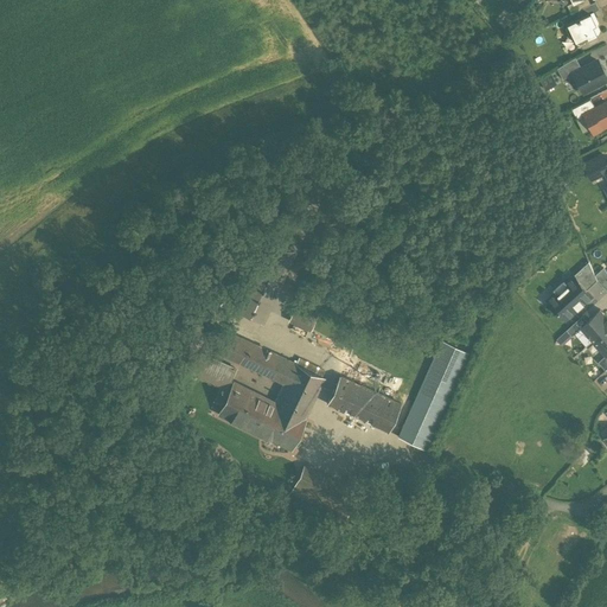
[(589,0),(577,0),(576,1),(575,0),(574,0),(570,2),(574,11),(582,7),(592,2),(589,0)]
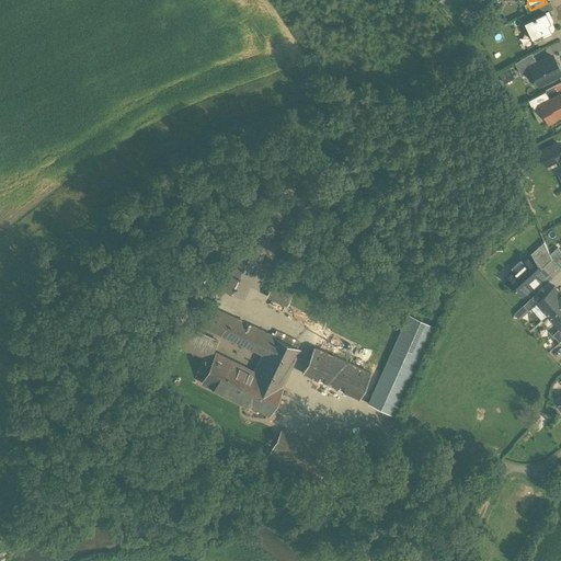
[(547,2),(538,7),(540,12),(548,9),(548,10),(553,7),(550,0),(547,2)]
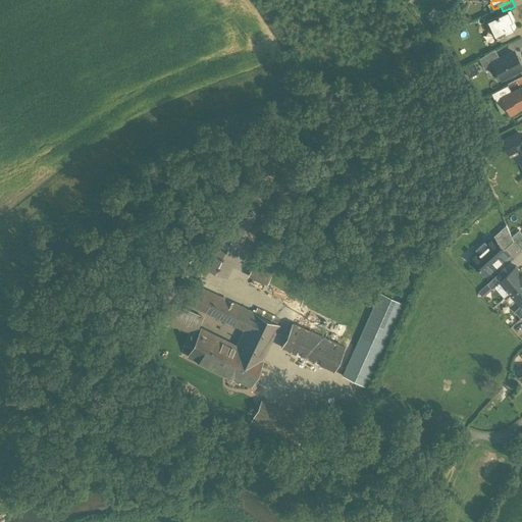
[(503,11),(488,19),(487,23),(490,31),(493,32),(496,37),(499,38),(504,36),(505,33),(514,29),(515,24),(512,15),(513,14),(510,9),(510,8),(503,11)]
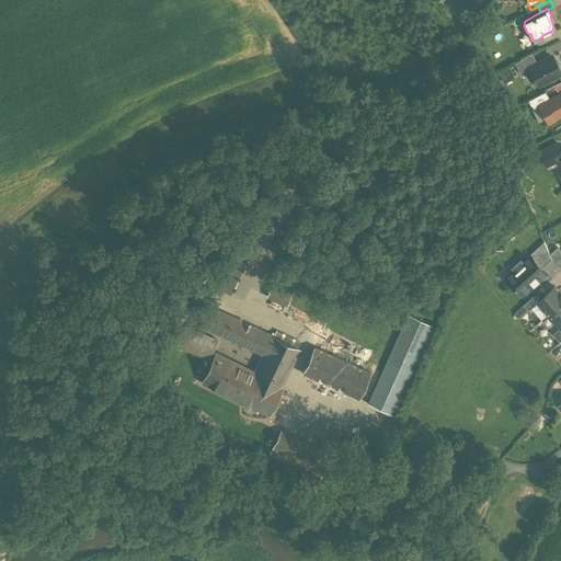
[(531,53),(522,58),(527,69),(529,68),(529,67),(537,64),(531,53)]
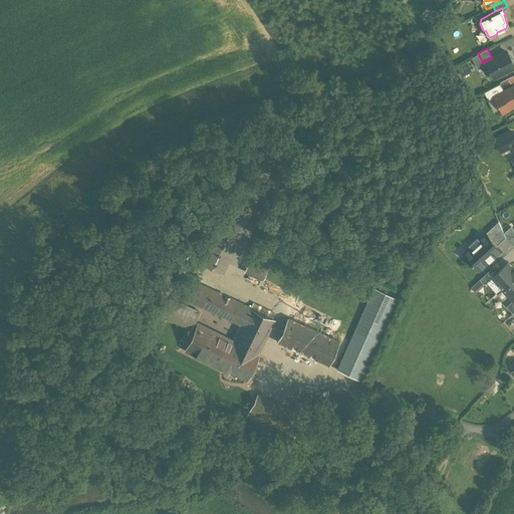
[(492,58),(485,61),(485,62),(493,77),(501,73),(501,74),(508,70),(508,69),(513,66),(505,51),(492,58)]
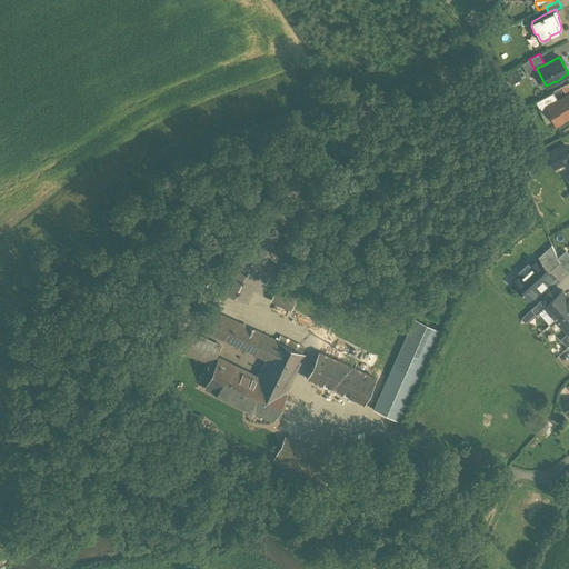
[(529,59),(521,63),(527,75),(535,70),(529,59)]
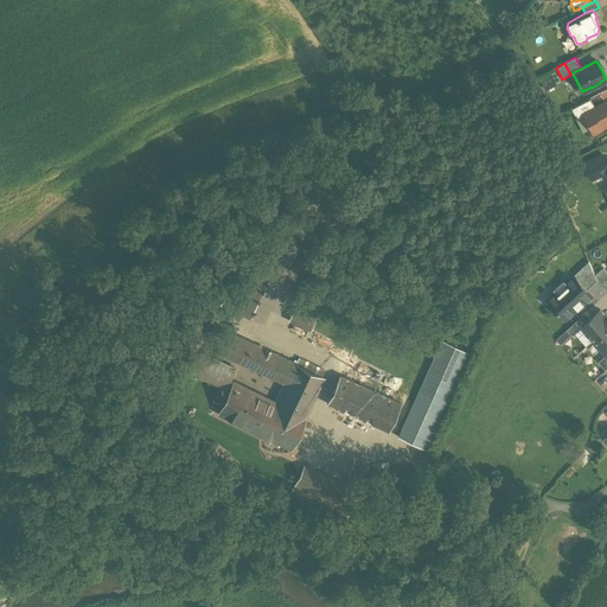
[(555,84),(550,74),(540,81),(544,89),(555,84)]
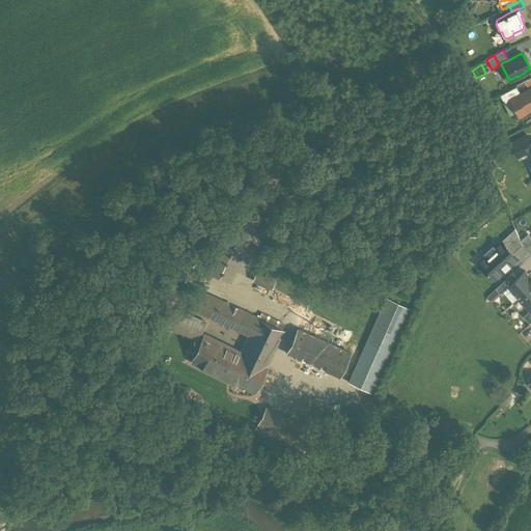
[(515,86),(499,94),(504,105),(510,101),(509,100),(520,94),(515,86)]
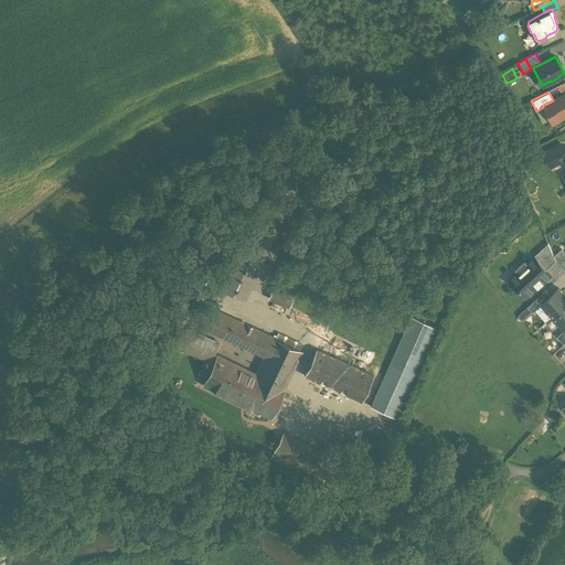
[(553,100),(542,106),(543,107),(552,124),(564,116),(564,95),(553,100)]
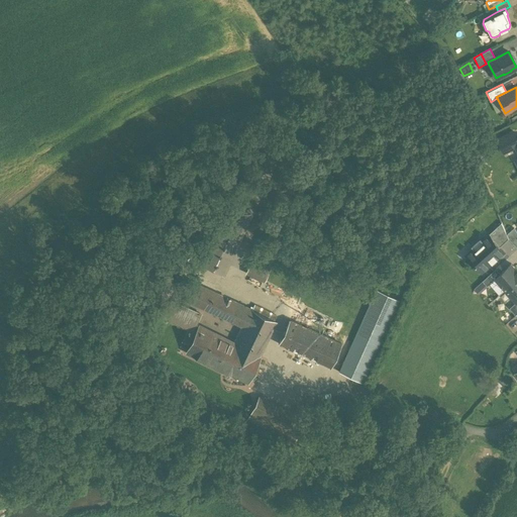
[(516,138),(513,131),(497,139),(504,152),(516,146),(516,145),(516,138)]
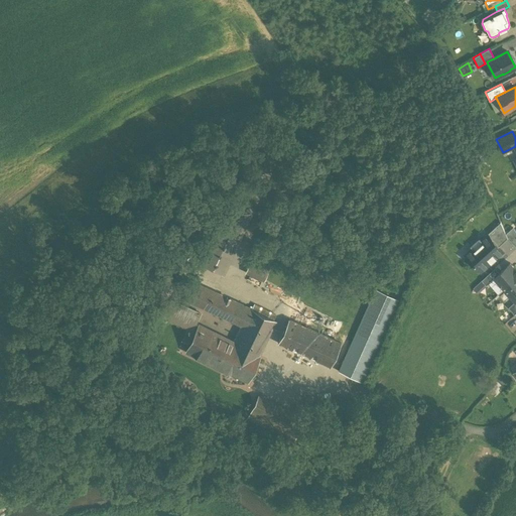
[(262,134),(203,266),(222,275),(282,143),(262,134)]
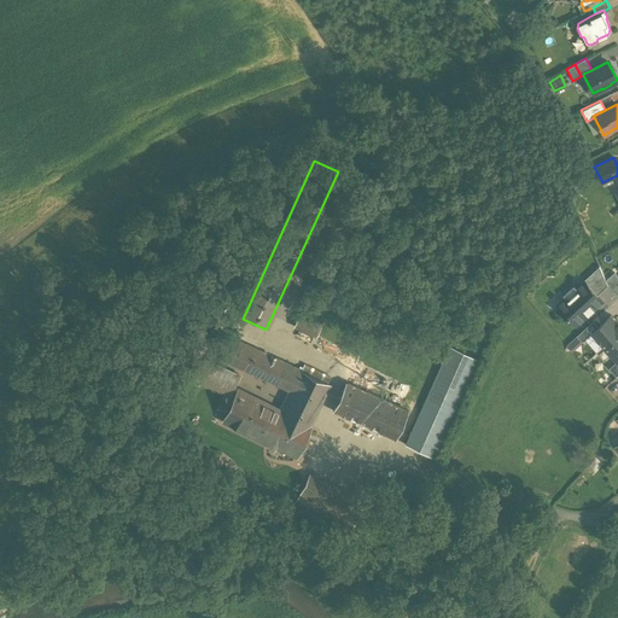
[(586,280),(598,295),(608,285),(606,280),(600,267),(584,280),(584,281),(586,280)]
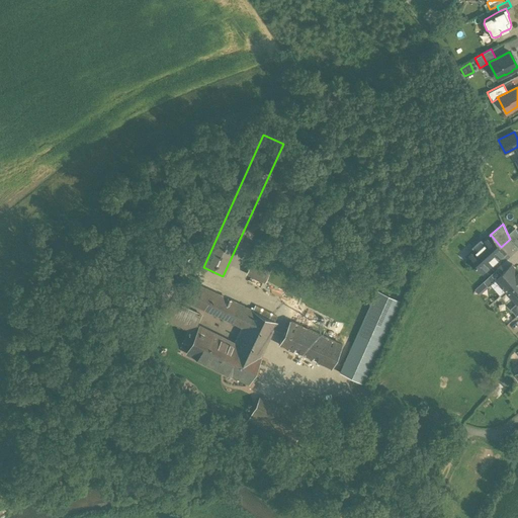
[(517,247),(517,231),(515,229),(508,235),(510,239),(517,247)]
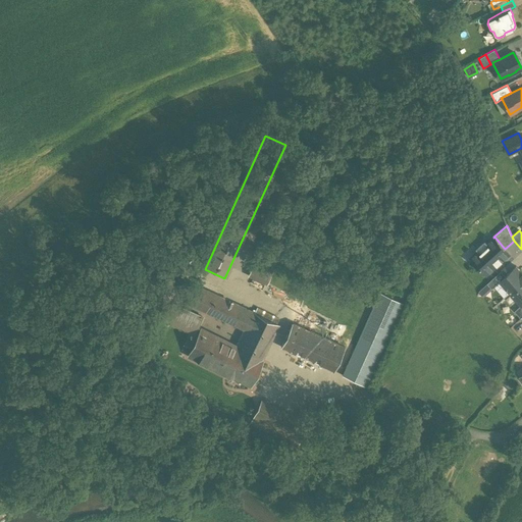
[(505,249),(494,237),(493,238),(487,243),(485,241),(476,249),(478,251),(480,253),(473,259),(486,274),(497,265),(498,266),(504,261),(503,260),(510,254),(505,249)]
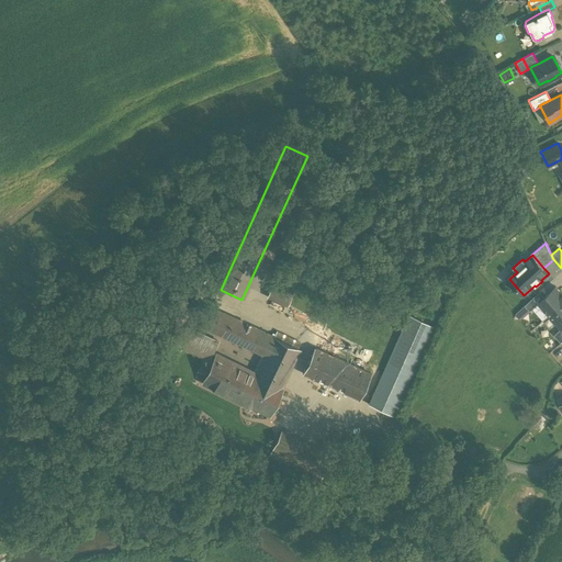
[(293,292),(273,282),(267,295),(288,305),(293,292)]
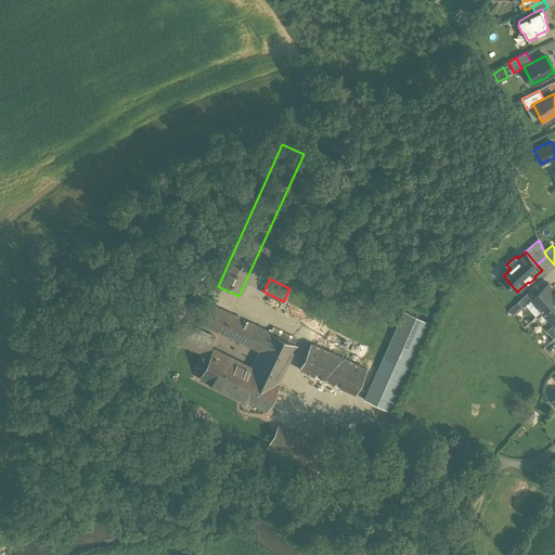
[(554,289),(549,283),(526,304),(536,315),(534,317),(536,318),(542,311),(554,325),(554,324),(554,289)]
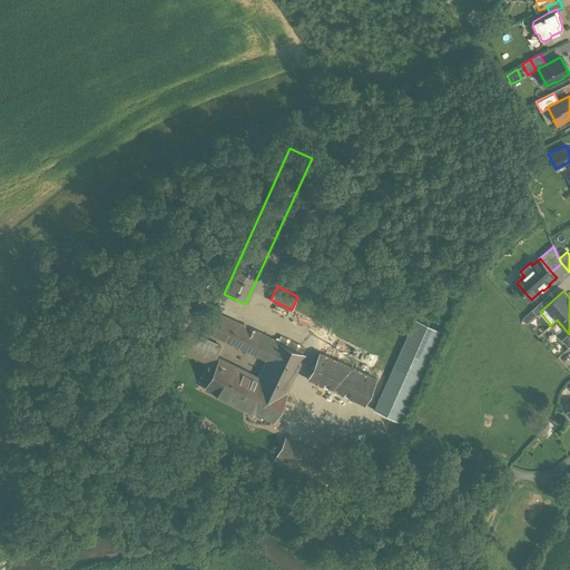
[(296,306),(297,308),(293,315),(301,320),(304,313),(306,313),(308,312),(310,310),(310,307),(310,304),(308,302),(306,301),(304,300),(302,301),(300,302),(297,304),(296,306)]
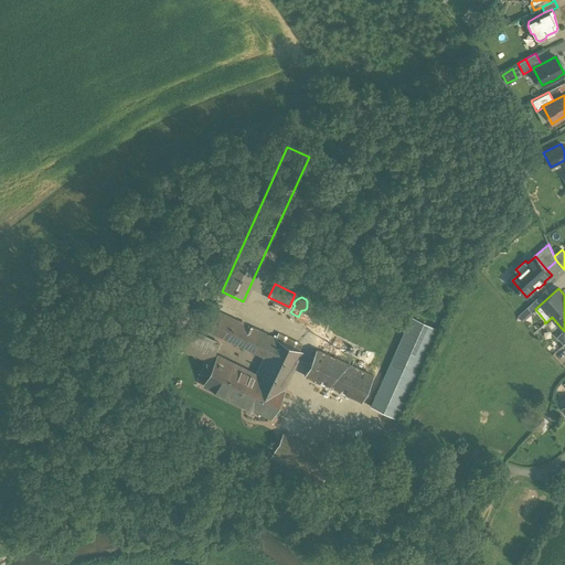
[(340,307),(322,299),(311,323),(328,331),(340,307)]
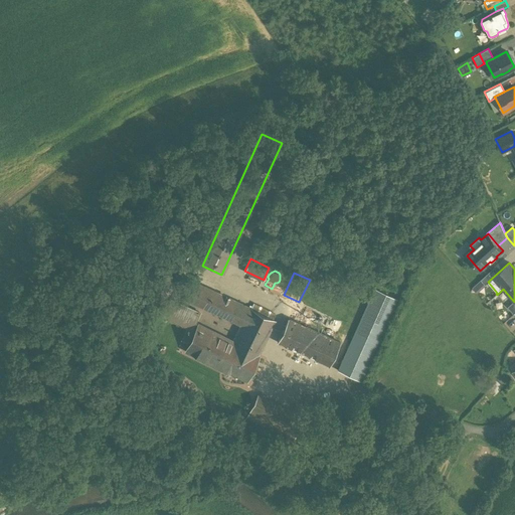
[(249,307),(189,280),(181,297),(240,324),(249,307)]
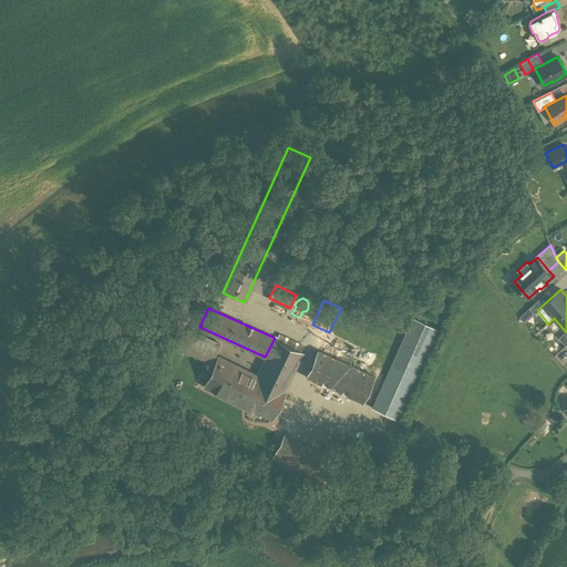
[(413,320),(371,409),(395,420),(437,332),(413,320)]
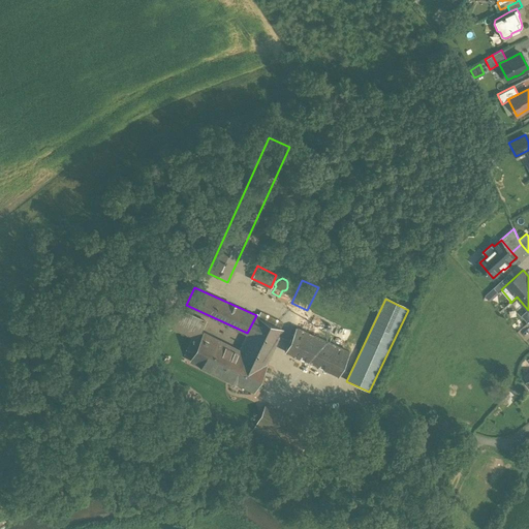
[(203,319),(175,307),(168,322),(175,324),(174,327),(196,337),(205,320),(204,319),(203,319)]
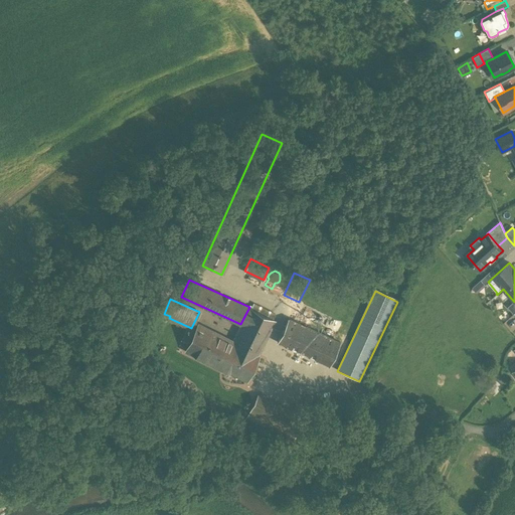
[(275,313),(253,303),(250,308),(273,318),(275,313)]
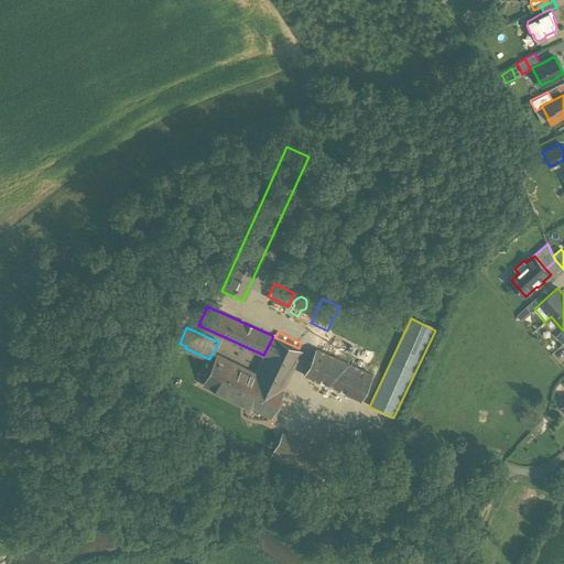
[(274,337),(273,336),(263,355),(263,356),(255,372),(283,387),(301,350),(300,349),(299,348),(274,337)]
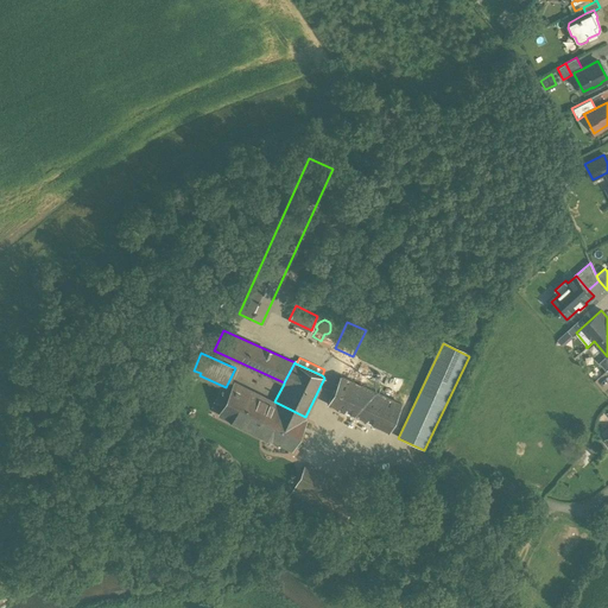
[(400,405),(340,377),(327,404),(387,434),(400,405)]
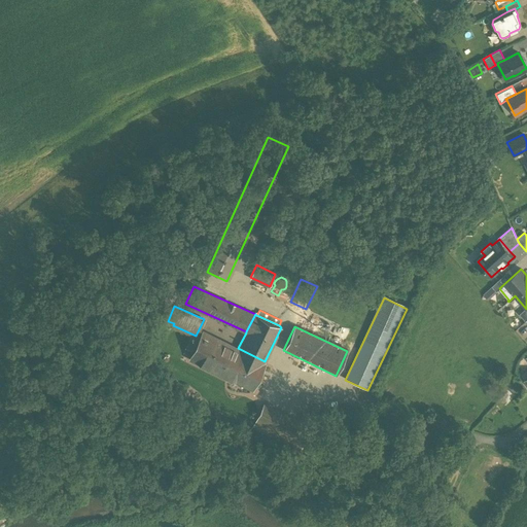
[(238,348),(203,330),(189,357),(252,388),(265,361),(238,348)]
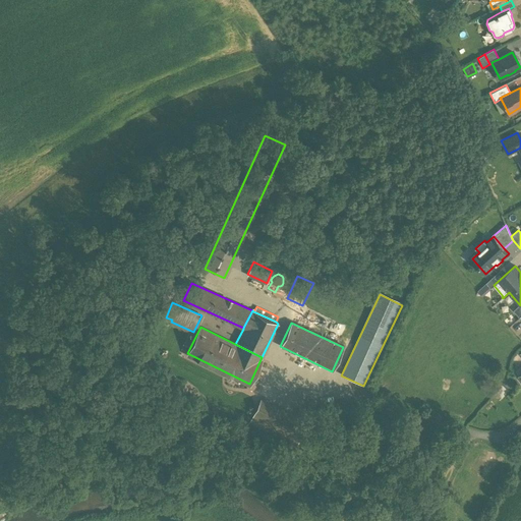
[(306,421),(259,398),(248,420),(295,445),(306,421)]
